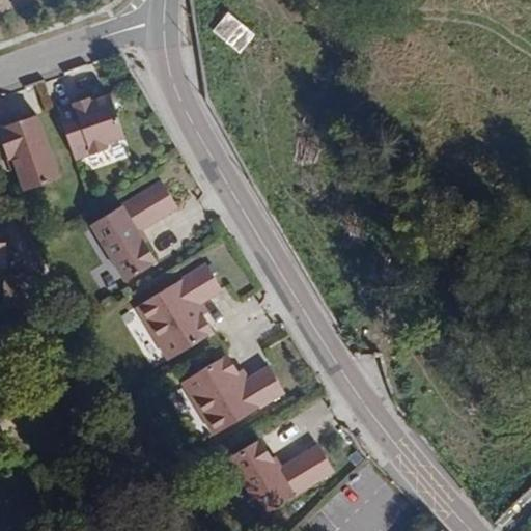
[(8,91),(0,95),(0,126),(20,116),(8,91)]
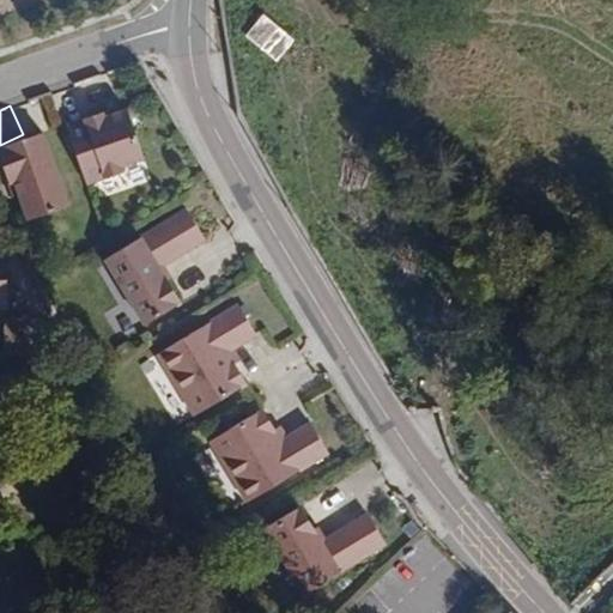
[(68,126),(89,184),(125,173),(122,167),(145,158),(129,109),(105,117),(97,120),(95,115),(67,125),(68,126)]
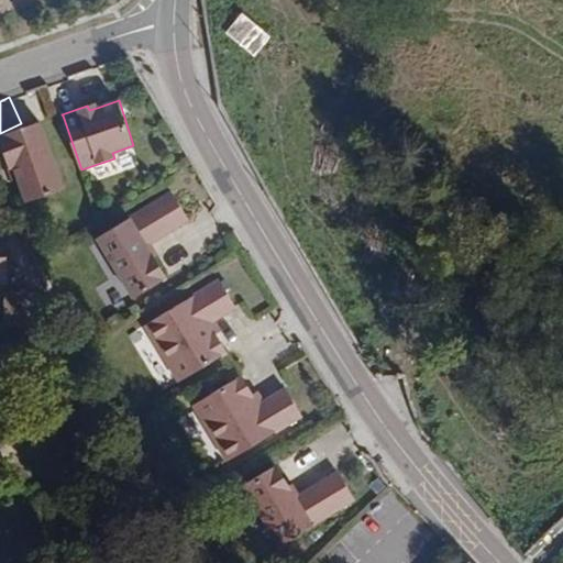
[(30,202),(65,188),(41,123),(41,121),(0,136),(0,140),(11,169),(17,167),(30,202)]
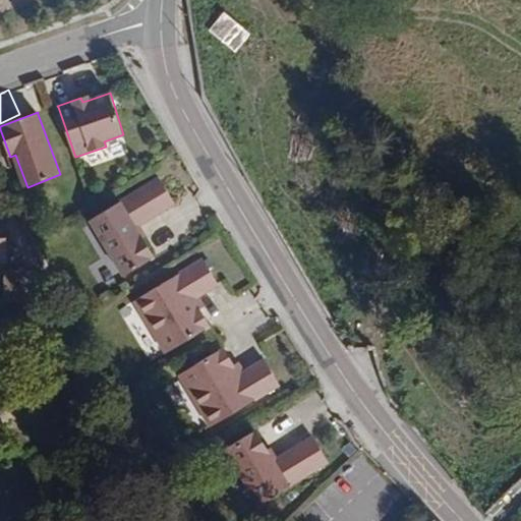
[(160,178),(92,220),(125,276),(155,257),(143,238),(136,228),(140,225),(175,204),(160,178)]
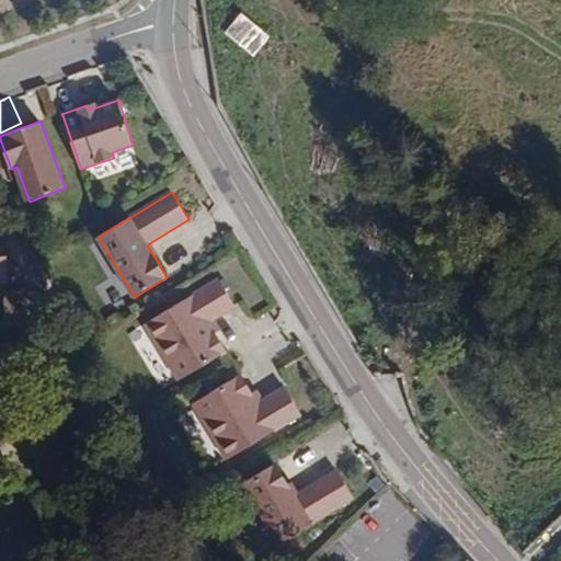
[(159,254),(151,242),(147,245),(155,256),(159,254)]
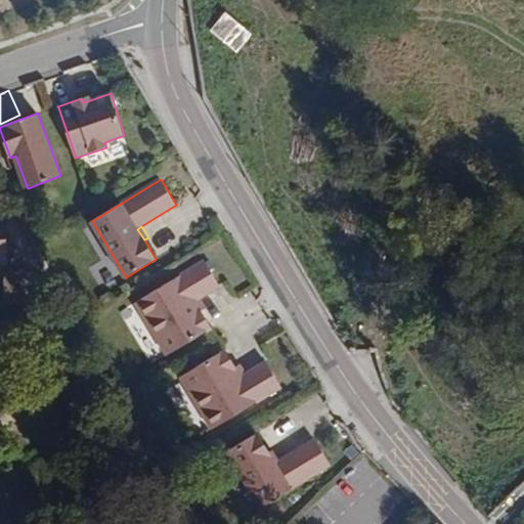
[(137,302),(168,354),(209,330),(199,313),(203,310),(197,300),(200,298),(220,287),(205,261),(137,302)]
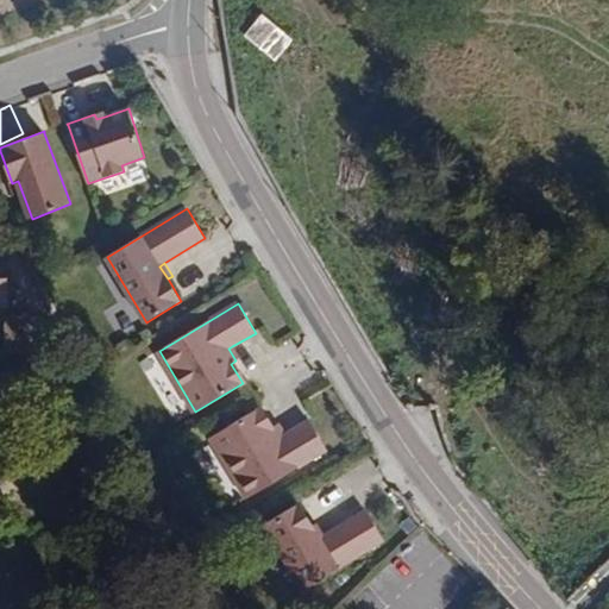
[(39,316),(4,318),(5,350),(5,353),(41,352),(41,337),(39,316)]
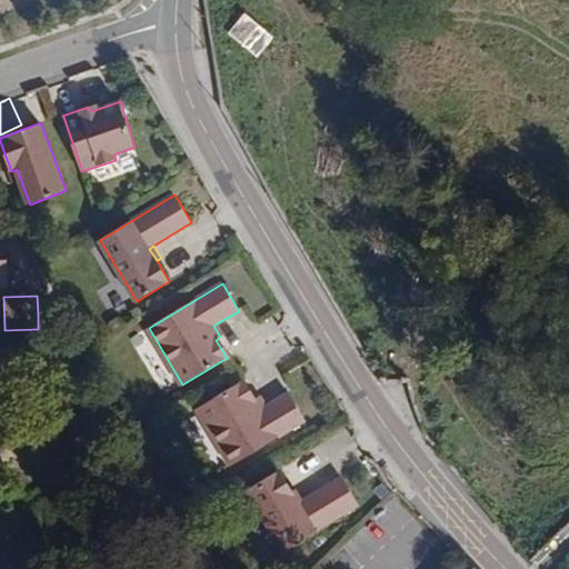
[(213,326),(220,337),(223,335),(217,323),(213,326)]
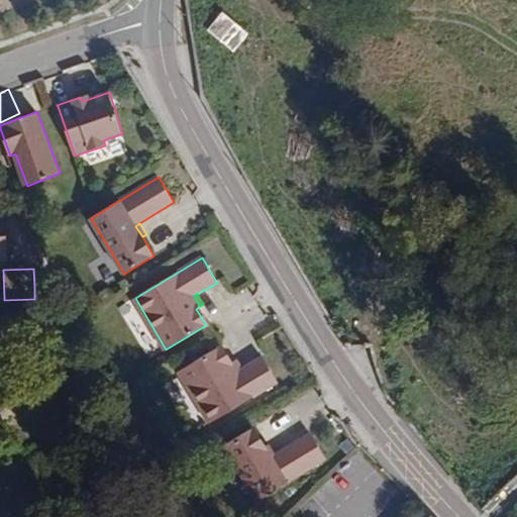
[(219,347),(179,372),(210,423),(278,382),(263,357),(242,370),(239,372),(233,362),(229,364),(219,347)]
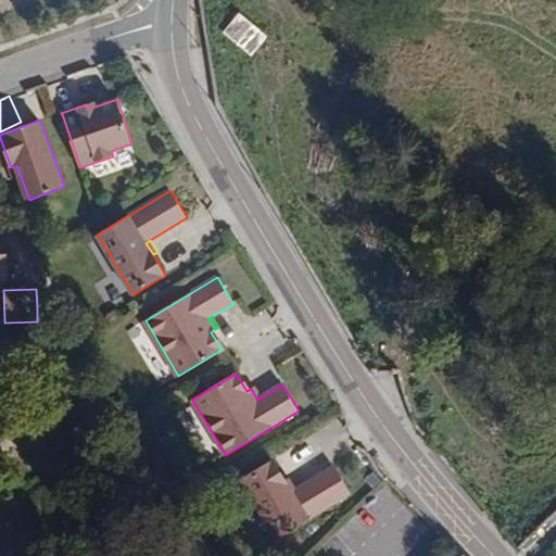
[(251,389),(257,400),(261,397),(255,387),(251,389)]
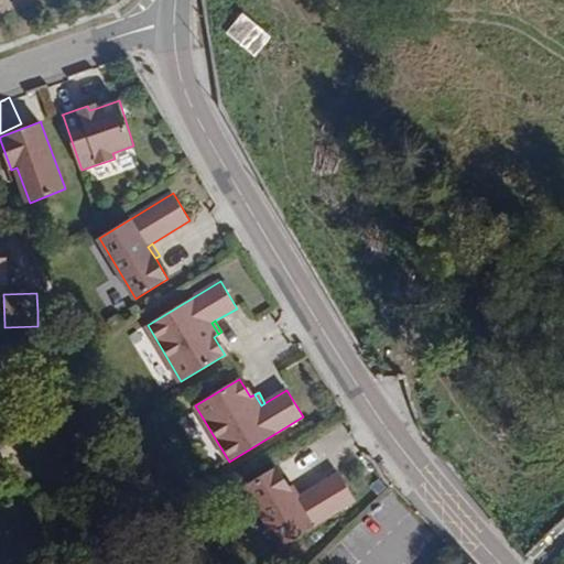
[(280,465),(248,485),(284,544),(359,499),(342,472),(304,495),(300,498),(293,486),(280,465)]
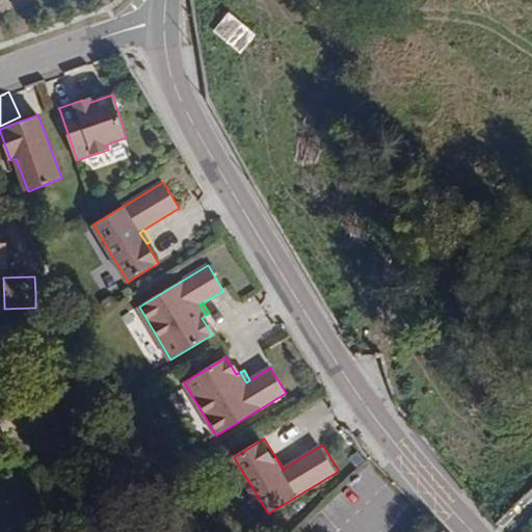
[(281,455),(276,458),(283,470),(287,467),(281,455)]
